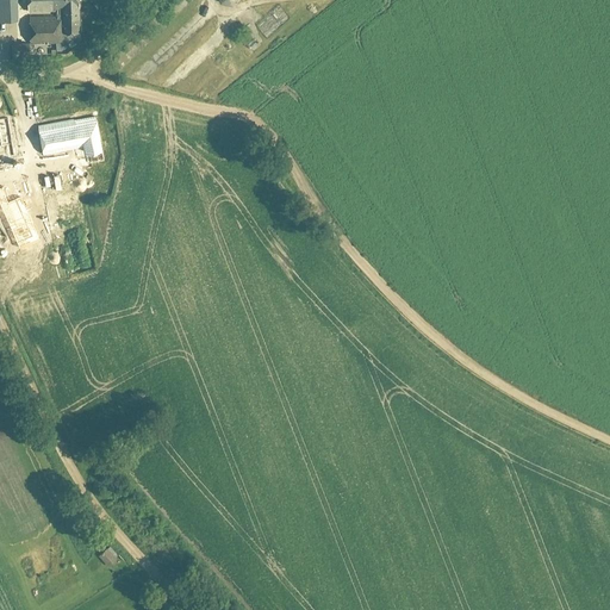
[(80,33),(79,19),(79,11),(79,0),(27,0),(27,12),(57,11),(57,17),(30,18),(31,44),(63,43),(63,33),(80,33)]
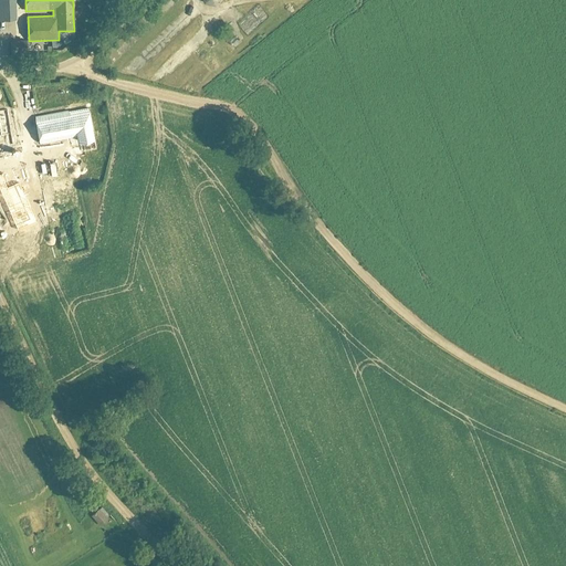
[(13,41),(11,44),(11,58),(28,58),(27,41),(13,41)]
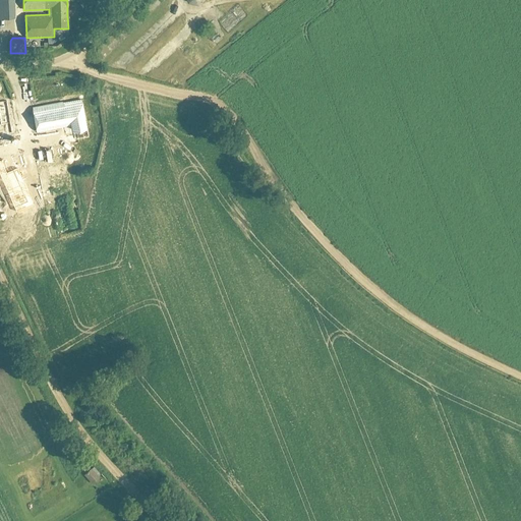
[(199,67),(205,61),(195,53),(190,59),(199,67)]
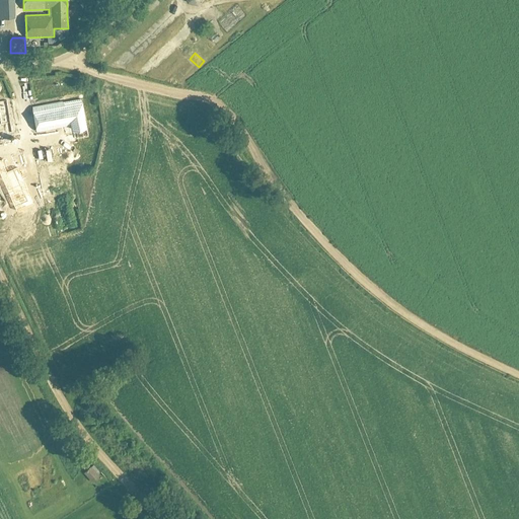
[(62,101),(32,107),(36,132),(71,125),(74,139),(88,136),(81,99),(62,103),(62,101)]
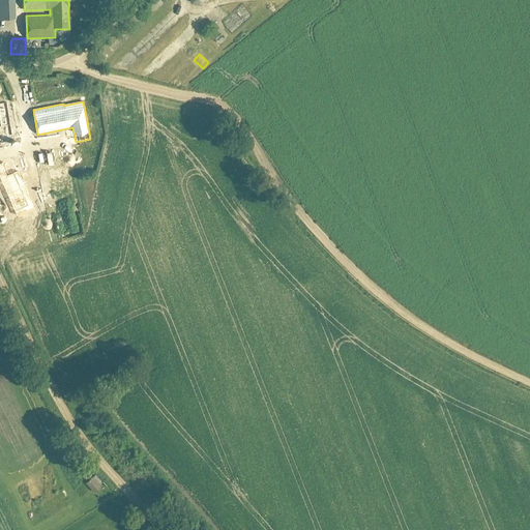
[(0,137),(16,135),(11,116),(5,117),(3,108),(0,108),(0,137)]
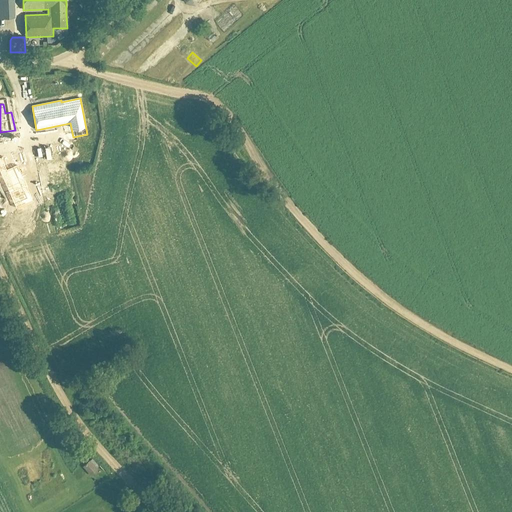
[(65,146),(62,135),(55,136),(58,147),(65,146)]
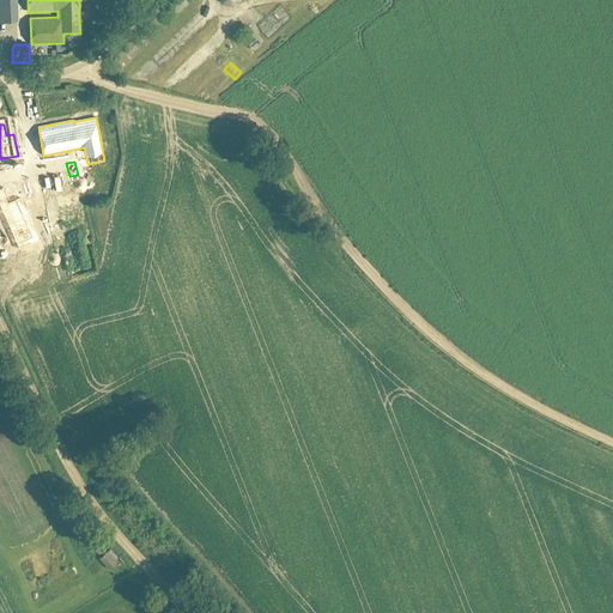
[(68,164),(50,165),(54,195),(61,194),(62,202),(72,201),(68,164)]
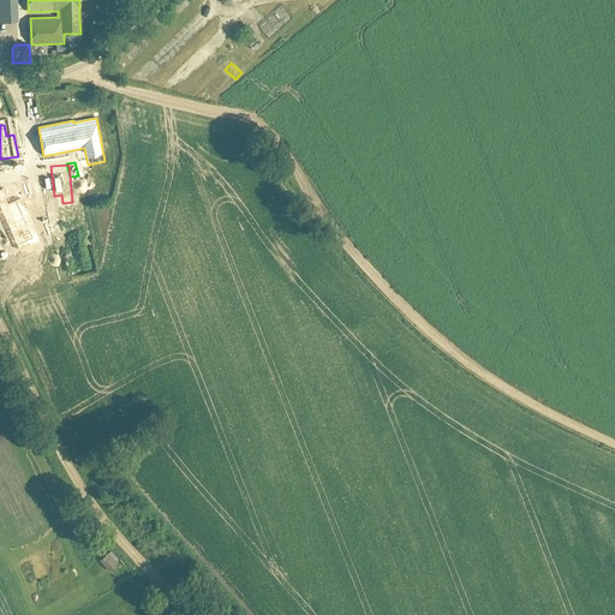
[(15,185),(0,190),(0,203),(21,250),(39,242),(15,185)]
